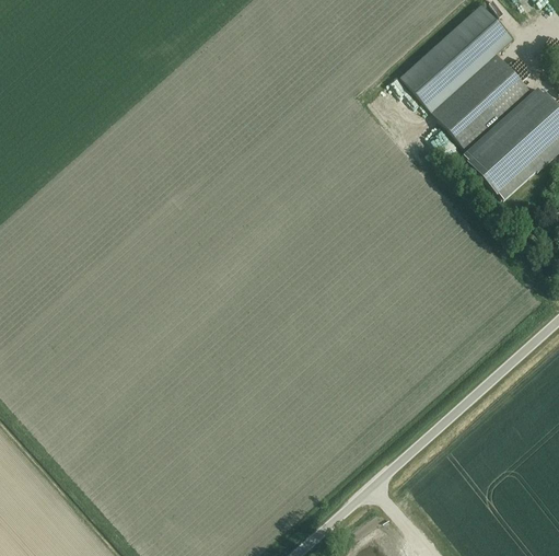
[(512,38),(481,3),(400,77),(431,112),(496,53),(512,38)]
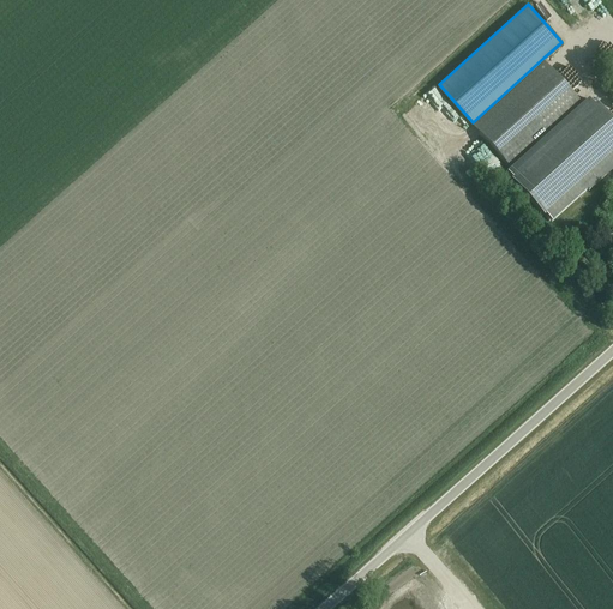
[(584,102),(544,58),(473,122),(512,167),(584,102)]
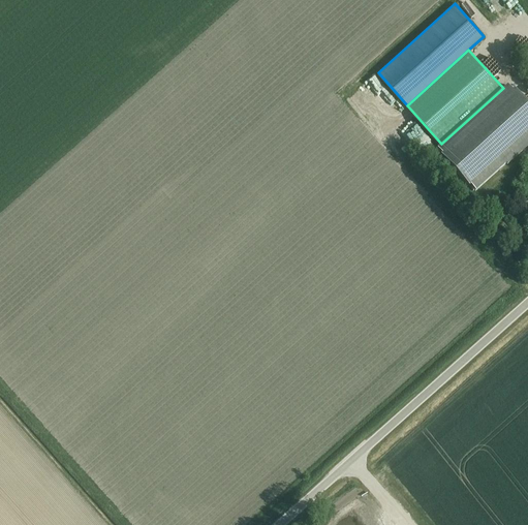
[(520,51),(514,55),(518,61),(524,57),(520,51)]
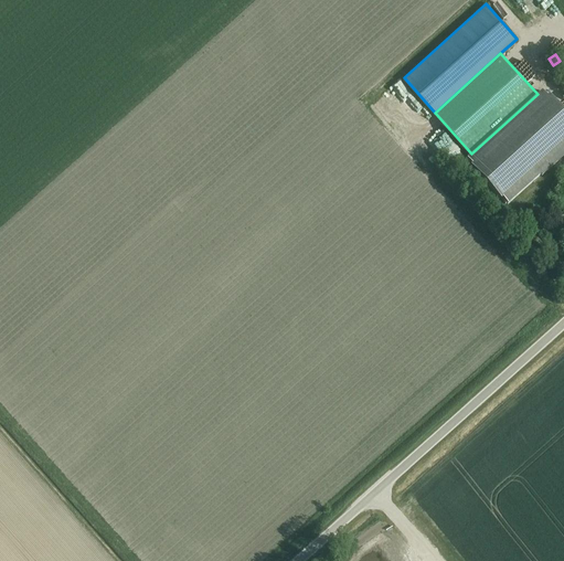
[(405,86),(385,102),(393,112),(400,106),(395,102),(408,92),(405,86)]
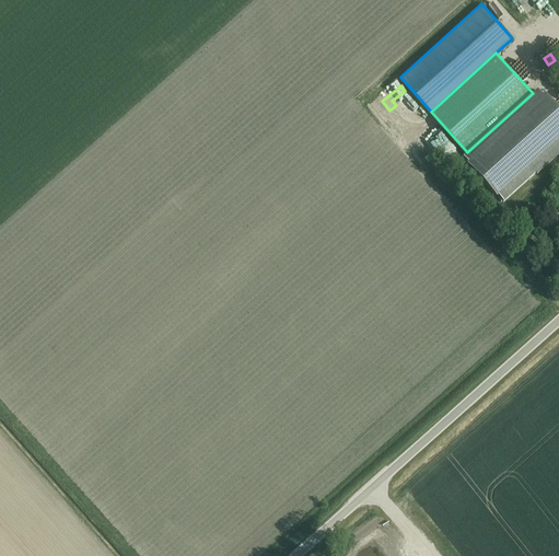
[(558,109),(538,88),(533,93),(467,152),(464,154),(500,194),(558,140),(558,109)]
